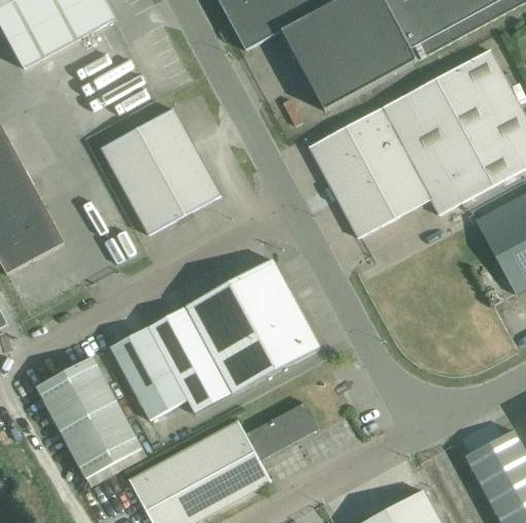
[(0,26),(23,68),(113,19),(103,0),(0,0),(0,26)]
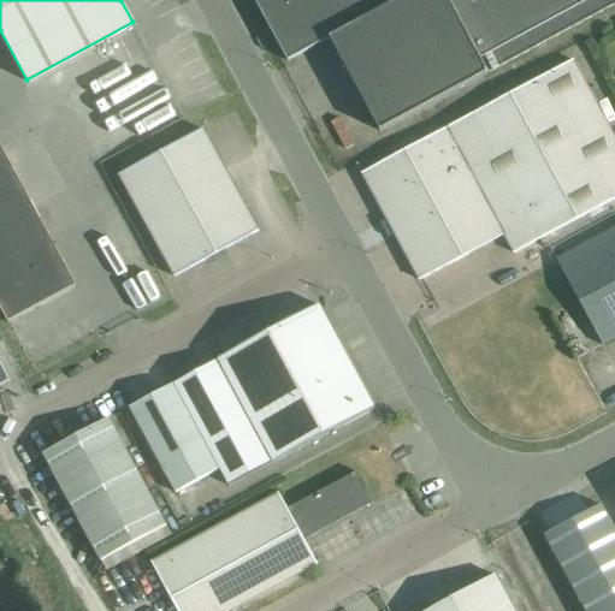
[(254,0),(287,58),(291,55),(327,35),(378,129),(614,0),(254,0)]
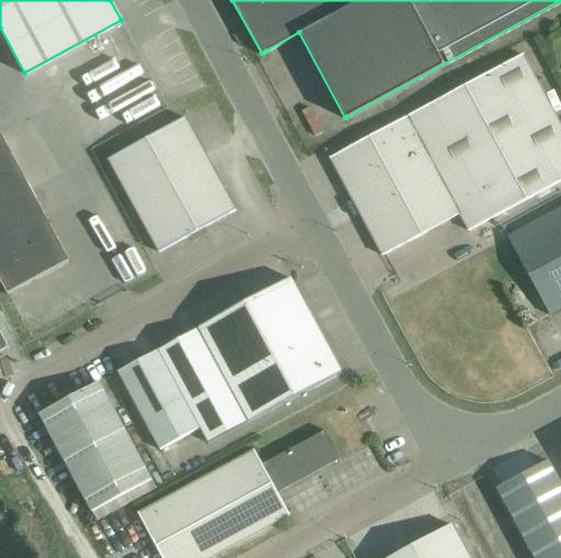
[(233,32),(238,42),(244,38),(238,30),(233,32)]
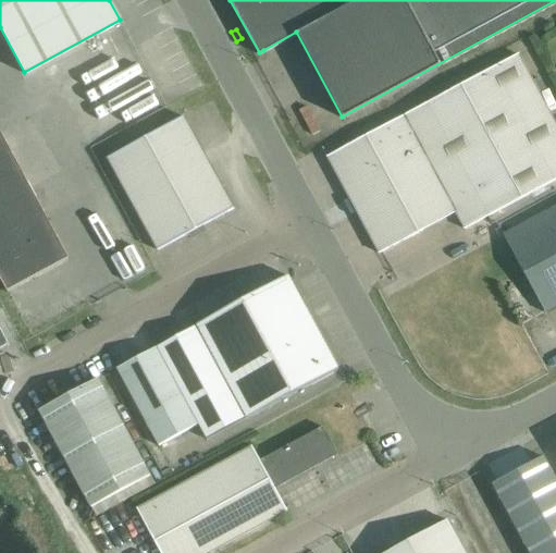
[(349,212),(356,209),(379,250),(455,210),(464,226),(555,176),(555,123),(538,89),(545,85),(539,74),(531,78),(517,51),(326,154),(348,195),(342,198),(349,212)]
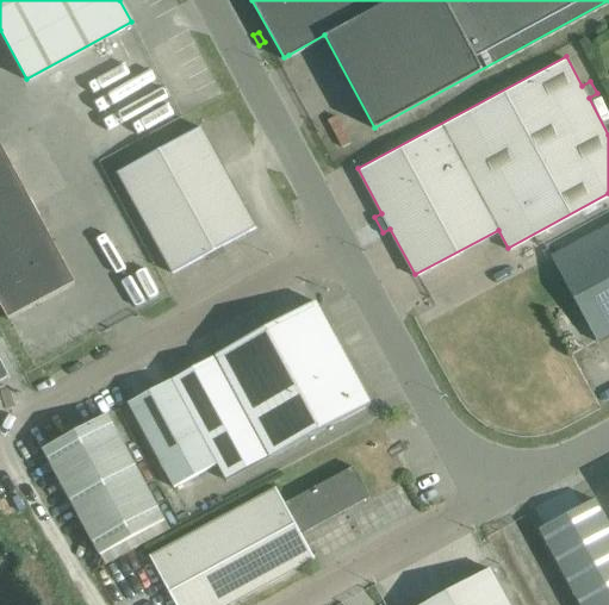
[(117,170),(172,270),(255,225),(200,125),(117,170)]
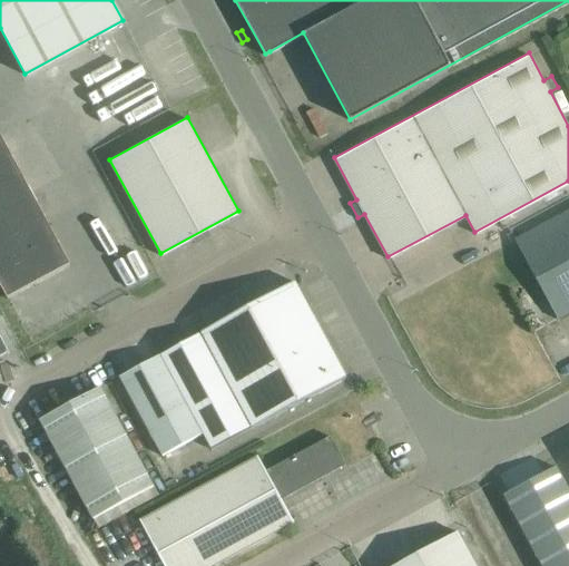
[(0,284),(7,296),(69,262),(0,133),(0,284)]
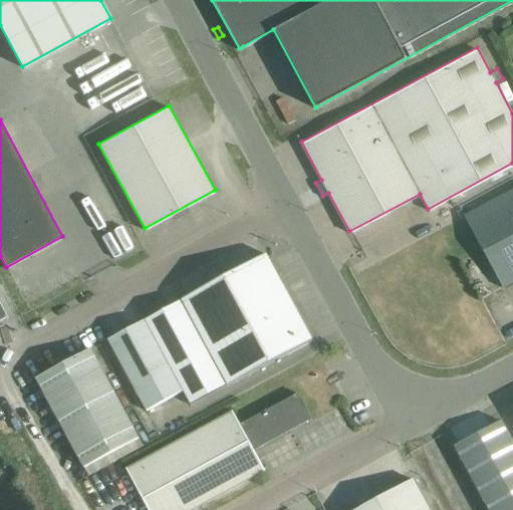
[(512,280),(512,189),(463,217),(501,287),(512,280)]
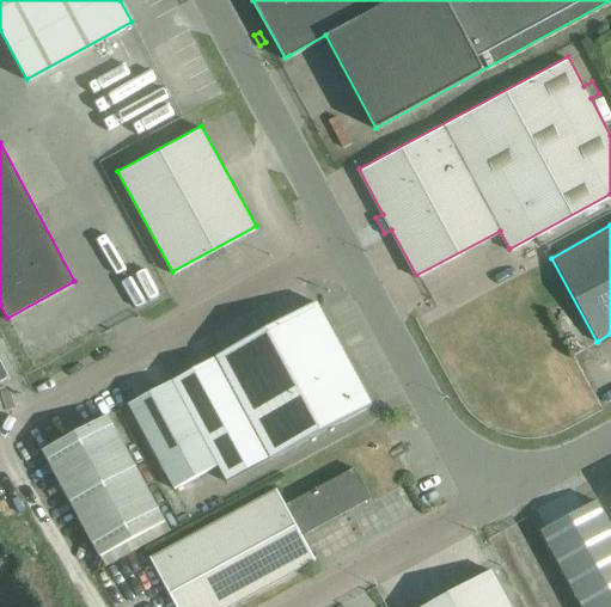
[(201,362),(171,379),(171,380),(217,464),(225,479),(270,455),(272,457),(371,403),(316,300),(215,354),(201,362)]
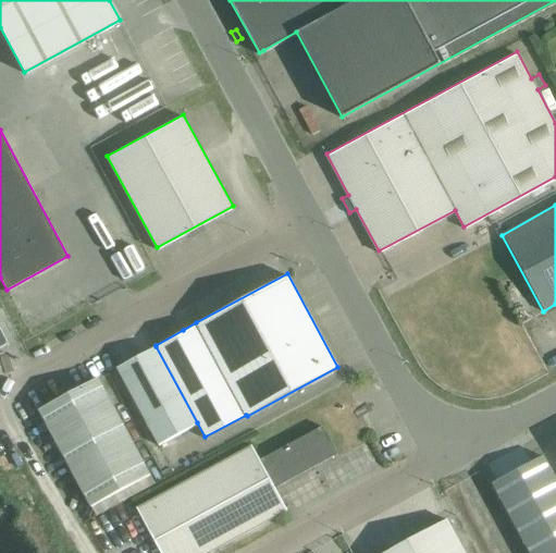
[(116,366),(158,443),(197,422),(156,345),(116,366)]
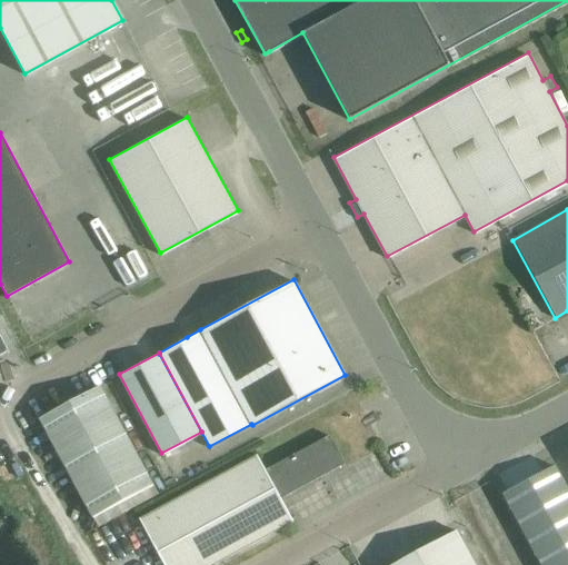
[(39,417),(92,516),(152,484),(99,384),(39,417)]
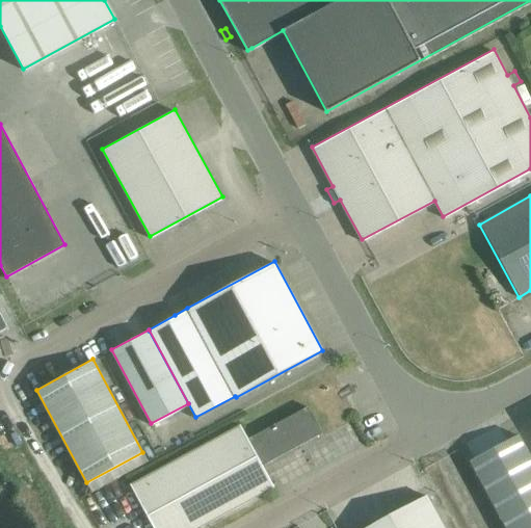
[(261,463),(321,430),(307,404),(246,437),(240,424),(130,483),(154,527),(193,527),(273,485),(261,463)]
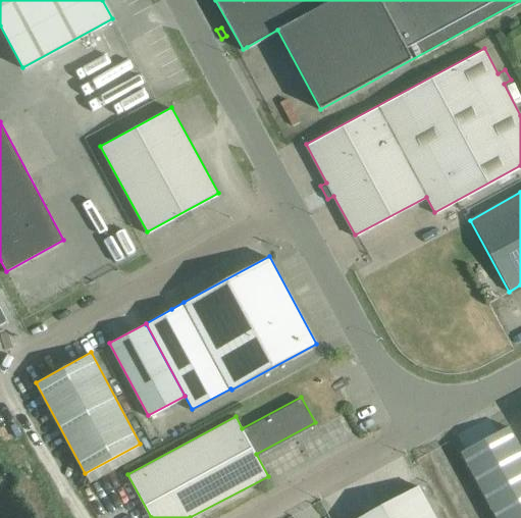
[(520,517),(520,449),(508,425),(461,451),(497,517),(520,517)]
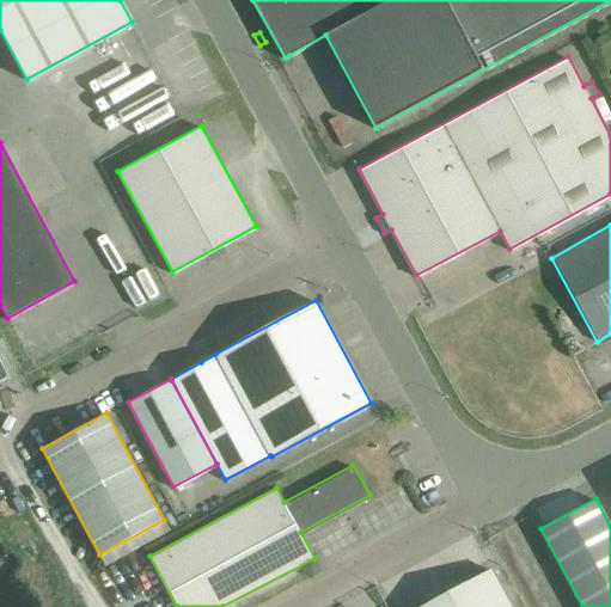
[(417,606),(511,606),(490,568),(417,606)]
